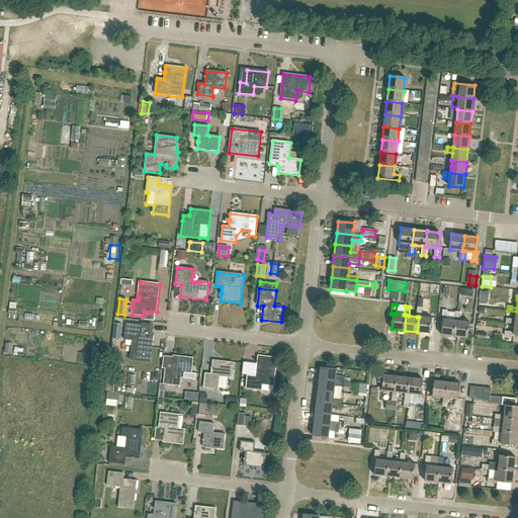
[(422,308),(418,308),(417,317),(419,317),(417,332),(430,334),(432,318),(421,317),(422,308)]
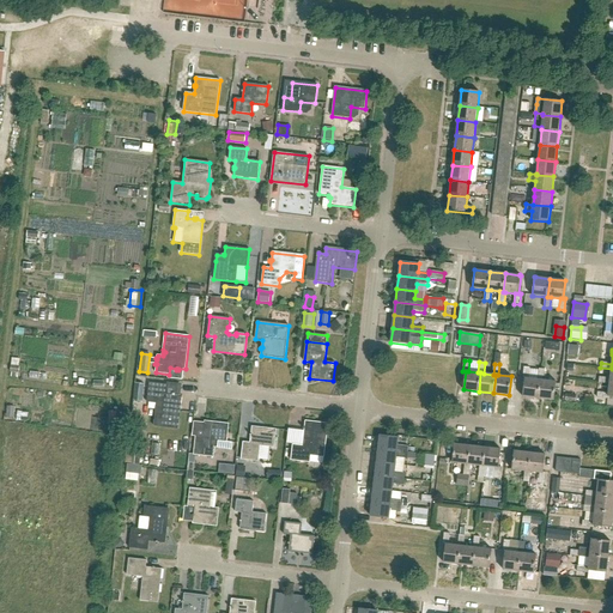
[(541,380),(538,380),(528,378),(529,368),(525,366),(523,377),(522,377),(522,378),(525,378),(522,396),(523,396),(539,399),(541,380)]
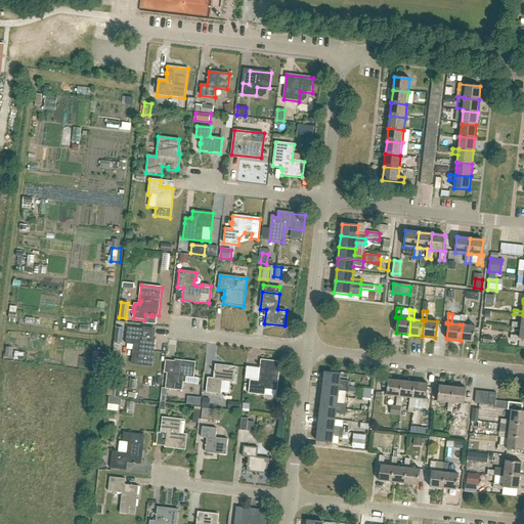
[(513,322),(512,328),(521,329),(522,326),(523,326),(523,313),(523,315),(522,323),(513,322)]
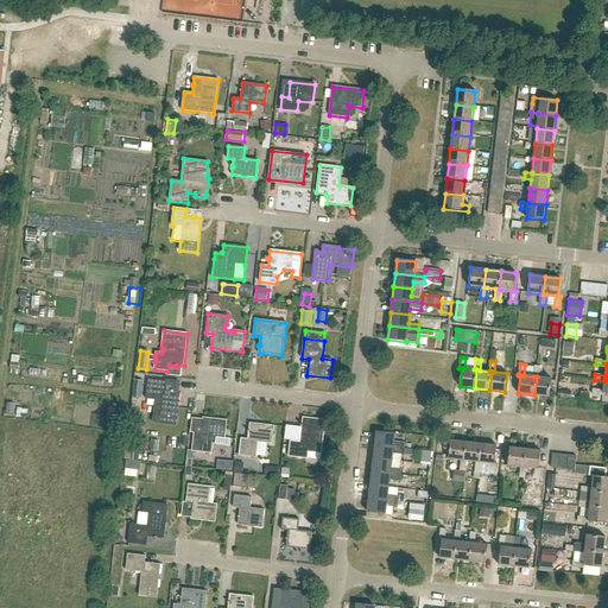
[(533,377),(537,377),(534,396),(550,397),(551,379),(539,377),(540,366),(534,366),(533,377)]
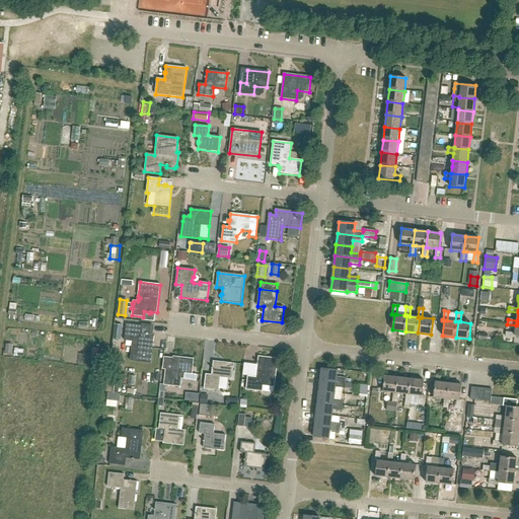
[(515,337),(518,337),(518,323),(517,323),(516,325),(515,334),(506,332),(506,338),(515,339),(515,337)]
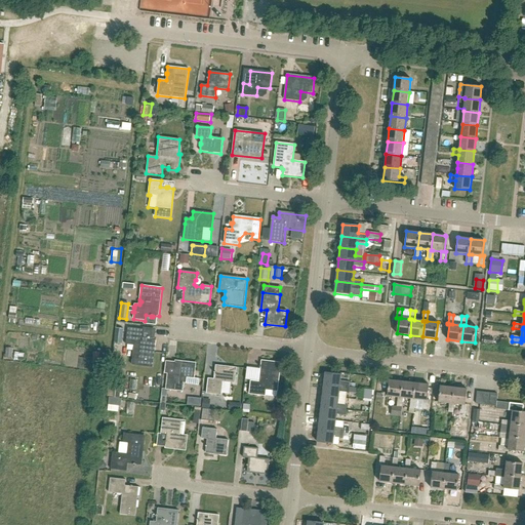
[(123,329),(117,328),(115,344),(122,345),(123,329)]
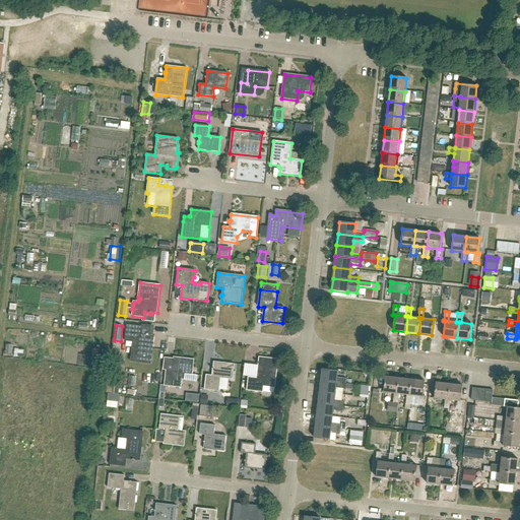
[(133,342),(132,353),(131,362),(151,364),(154,336),(148,335),(148,334),(147,333),(147,335),(141,334),(142,326),(127,325),(125,341),(133,342)]
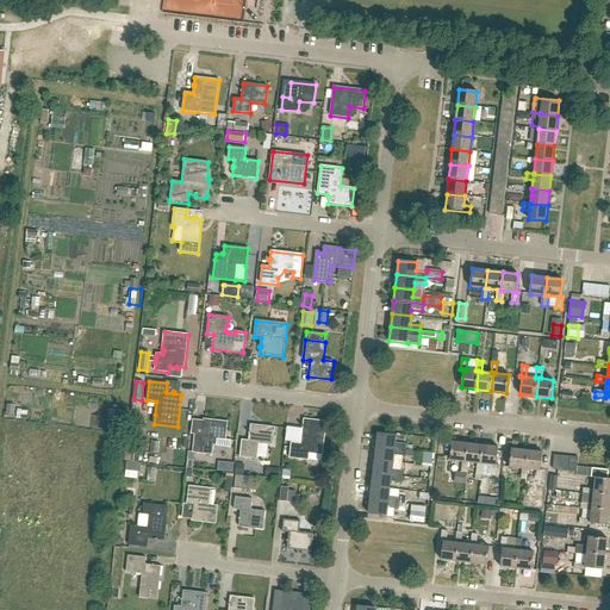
[(111,422),(120,422),(122,406),(112,406),(111,422)]
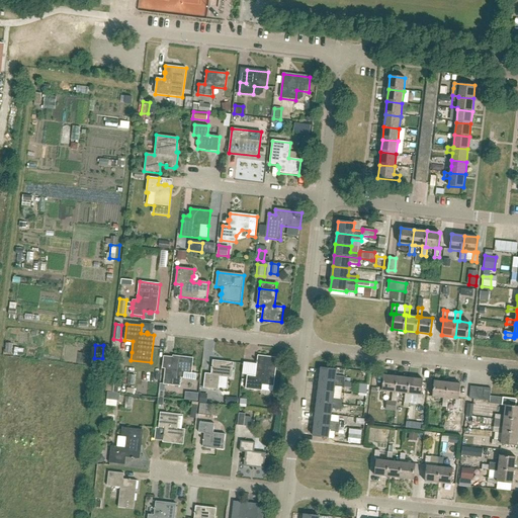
[(163,384),(165,384),(180,386),(182,377),(179,376),(180,372),(191,373),(193,358),(173,356),(172,362),(171,362),(171,364),(172,364),(171,369),(165,369),(163,384)]
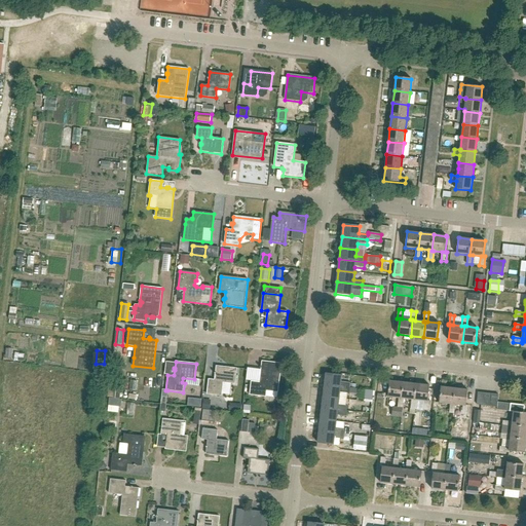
[(278,392),(280,379),(283,364),(263,362),(260,383),(252,381),(250,395),(266,397),(267,391),(278,392)]
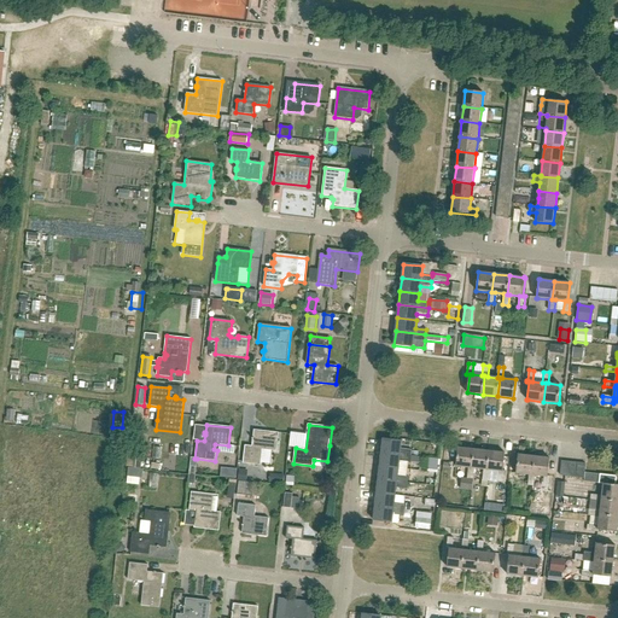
[(277,452),(279,433),(254,431),(252,438),(251,437),(251,439),(252,439),(252,447),(245,445),(243,464),(261,466),(262,450),(277,452)]
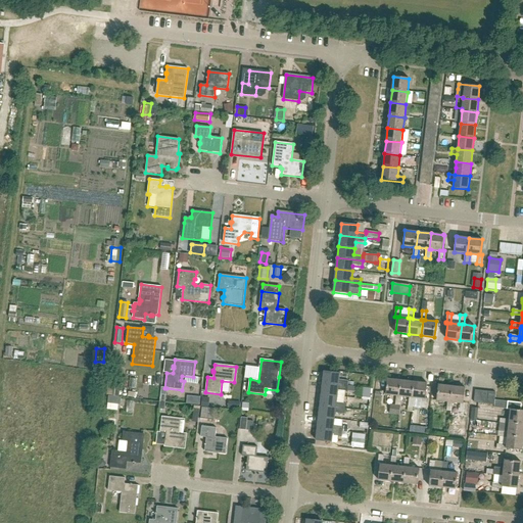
[(340,374),(324,372),(323,383),(348,386),(348,381),(339,380),(340,374)]
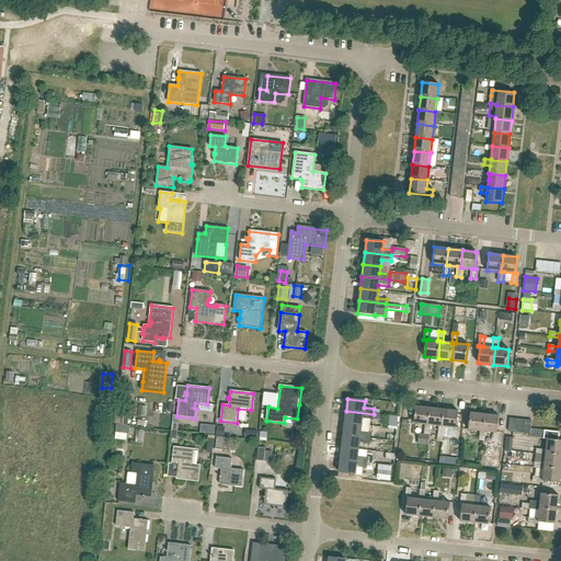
[(431,425),(428,424),(430,408),(415,407),(414,423),(425,424),(424,434),(430,435),(431,425)]
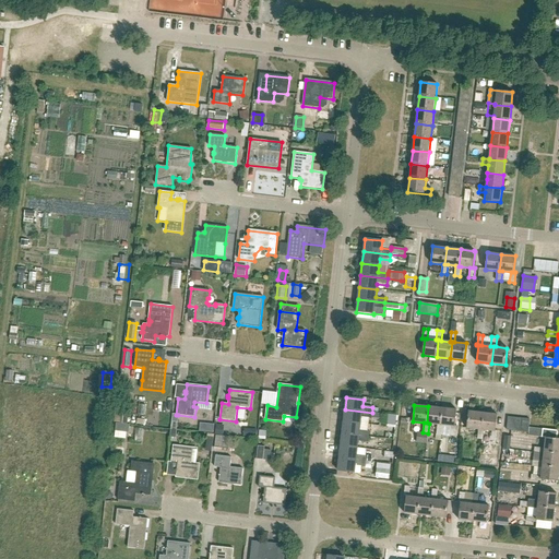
[(442,425),(440,425),(442,408),(428,406),(427,423),(429,424),(438,425),(437,435),(441,435),(442,425)]
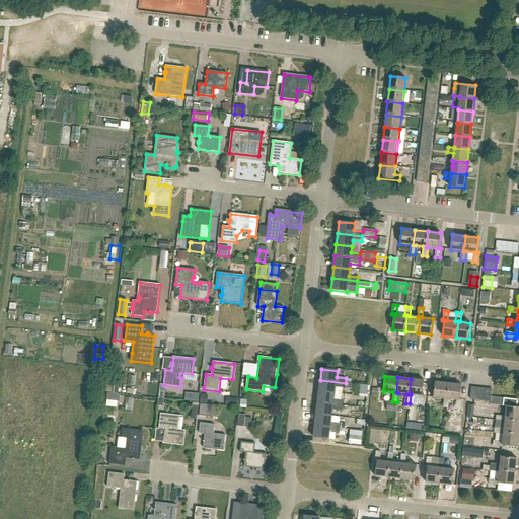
[(423,380),(411,379),(409,394),(411,394),(417,395),(419,395),(418,404),(423,405),(424,396),(424,395),(422,395),(424,380),(423,380)]
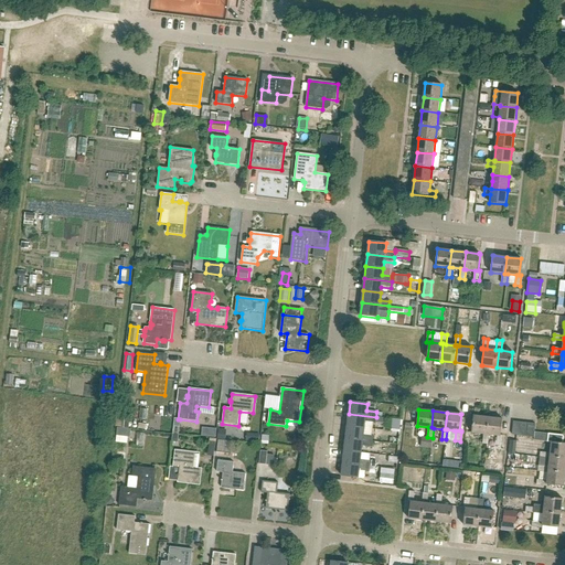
[(365,422),(375,423),(376,417),(349,414),(347,426),(364,428),(365,422)]
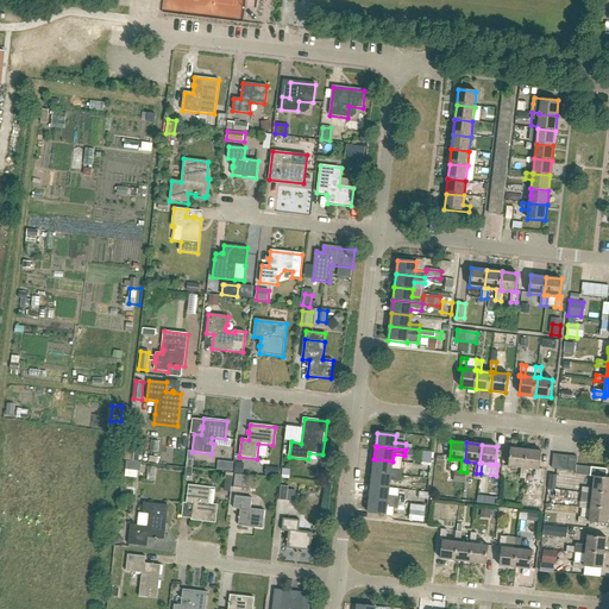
[(509,466),(521,468),(520,478),(526,479),(527,469),(525,468),(526,450),(512,447),(510,447),(508,466),(509,466)]
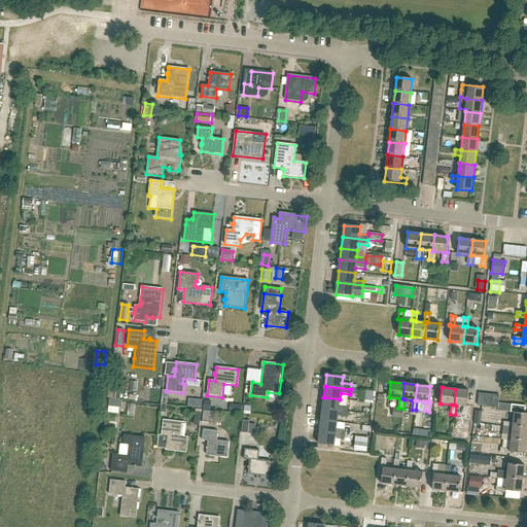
[(467,406),(468,390),(455,389),(454,405),(456,406),(464,406),(463,415),(468,416),(469,407),(467,406)]
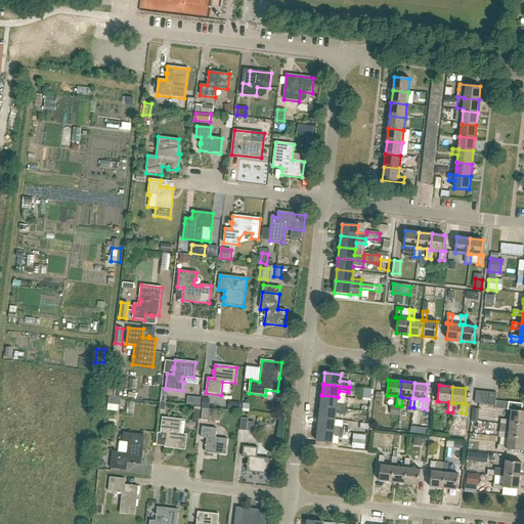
[(363,388),(362,397),(370,398),(372,389),(363,388)]
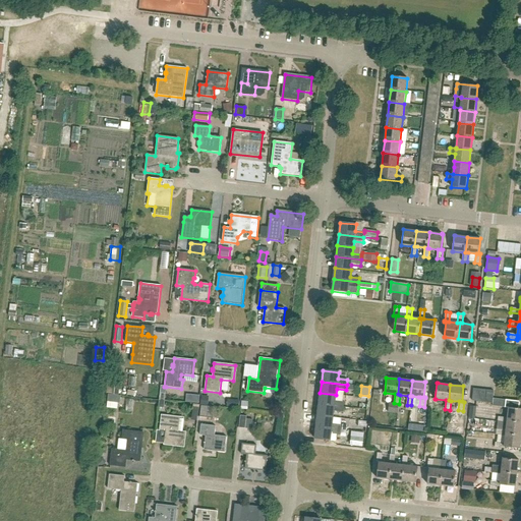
[(472,402),(482,403),(483,391),(473,390),(472,402)]
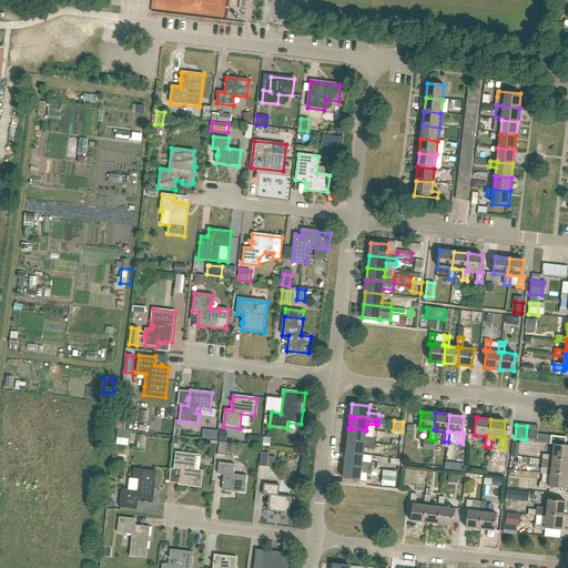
[(538,427),(527,426),(526,439),(537,440),(537,435),(538,427)]
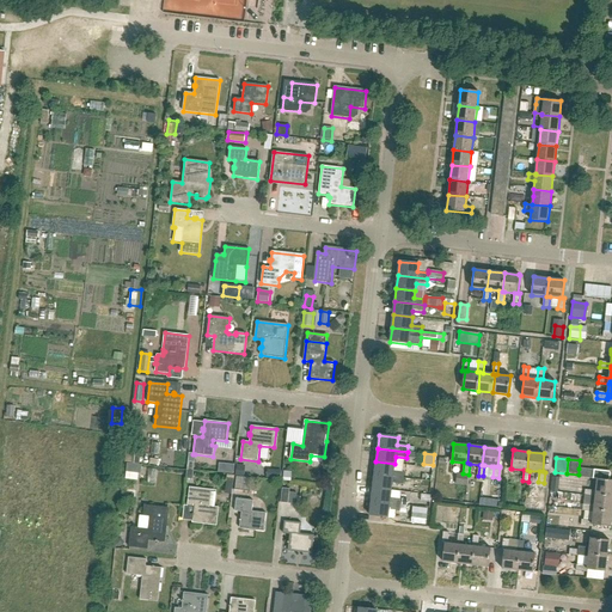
[(395,471),(395,464),(375,461),(374,475),(404,478),(405,472),(395,471)]
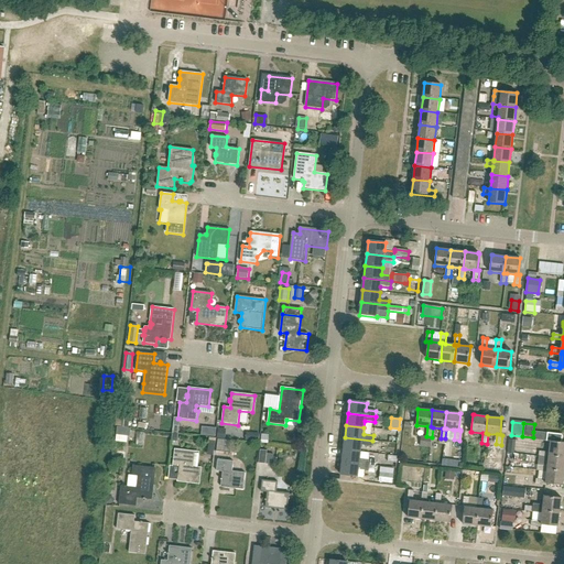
[(131,429),(121,427),(117,426),(117,435),(121,435),(128,436),(130,436),(131,429)]
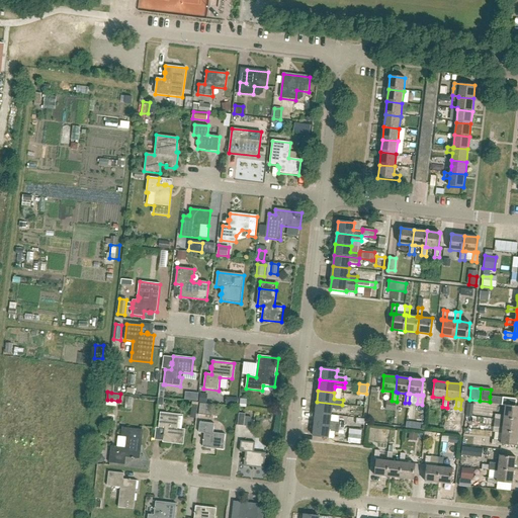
[(410,394),(409,403),(417,404),(418,395),(416,395),(410,394)]
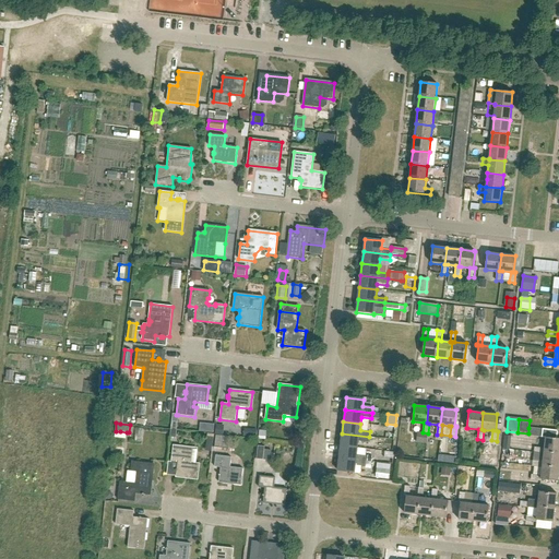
[(527,436),(542,437),(543,430),(528,428),(528,433),(527,436)]
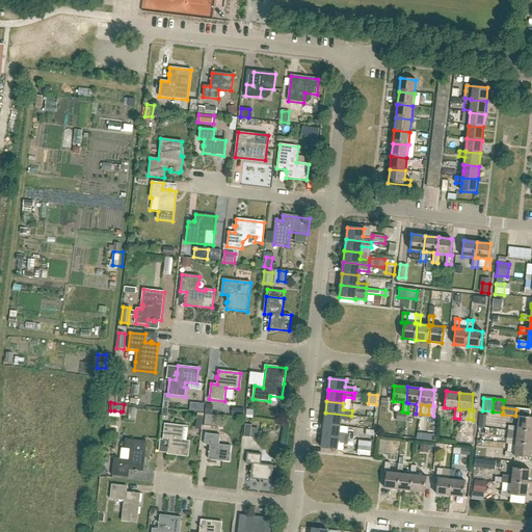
[(517,430),(531,431),(531,418),(530,418),(531,410),(516,408),(516,409),(515,416),(520,417),(517,427),(509,426),(508,431),(517,432),(517,430)]
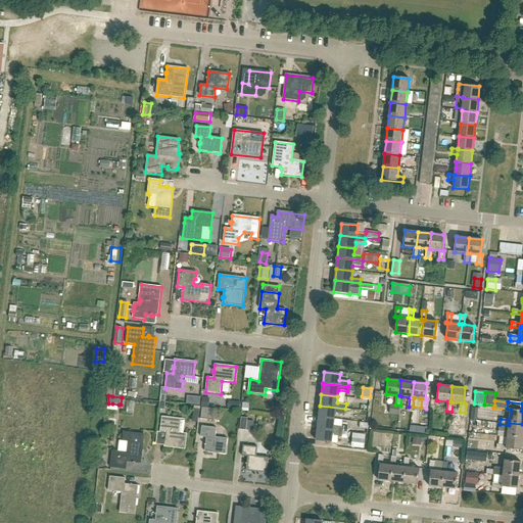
[(399,416),(400,406),(391,405),(390,415),(399,416)]
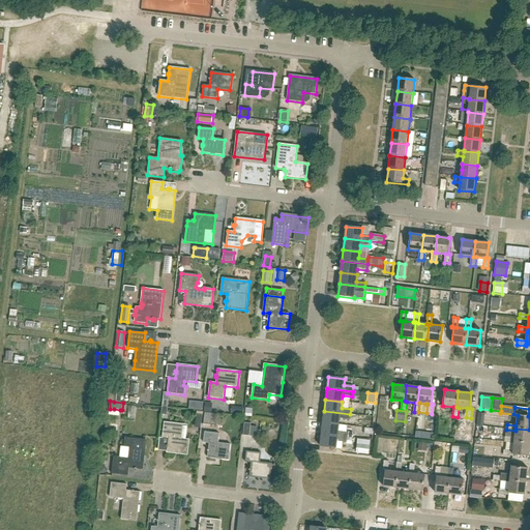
[(349,419),(350,414),(324,411),(323,422),(340,424),(341,418),(349,419)]
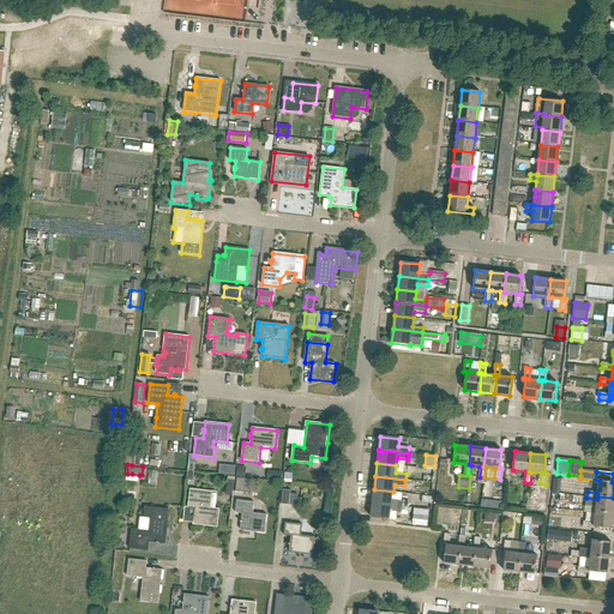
[(251,493),(253,480),(238,479),(235,491),(251,493)]
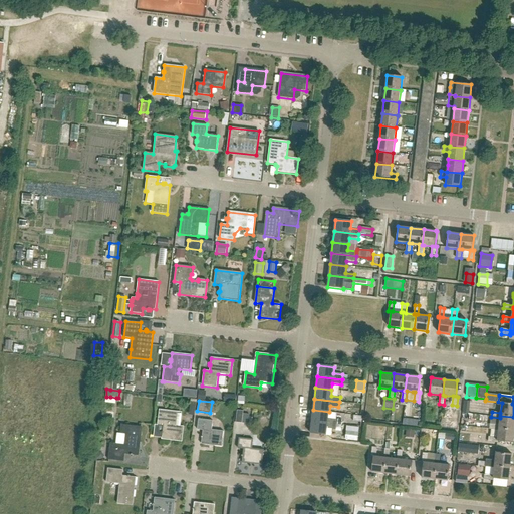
[(183,442),(185,427),(177,426),(179,412),(161,410),(159,425),(164,426),(164,432),(163,432),(163,433),(163,439),(183,442)]
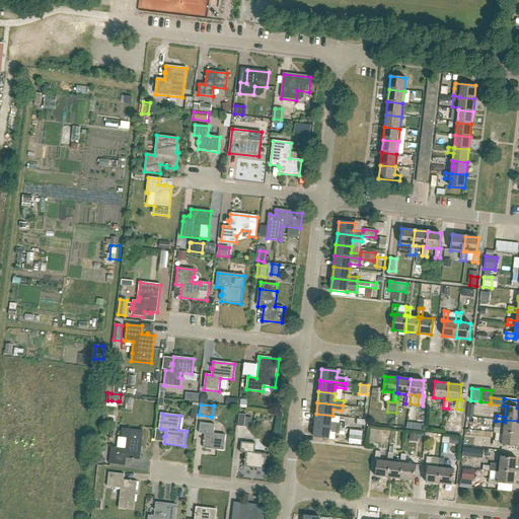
[(331,422),(332,416),(316,414),(314,426),(340,429),(341,423),(331,422)]
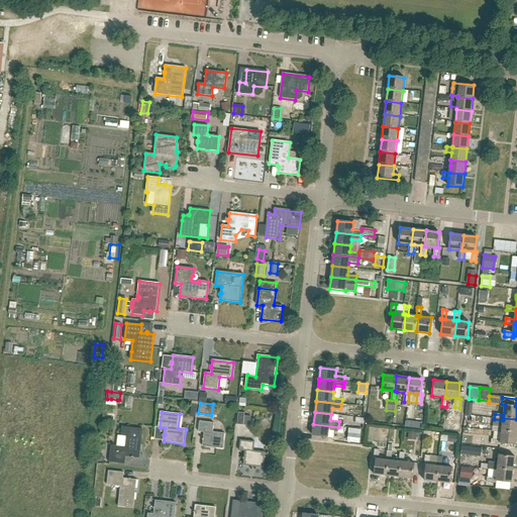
[(493,427),(493,432),(501,433),(502,430),(516,431),(516,419),(503,418),(503,420),(502,428),(493,427)]
